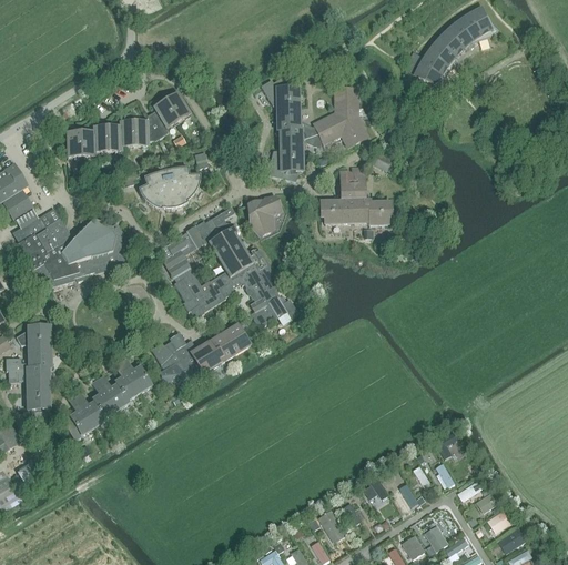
[(486,16),(483,7),(476,10),(469,13),(464,17),(457,21),(450,27),(444,33),(437,40),(432,47),(424,57),(416,53),(407,68),(405,73),(403,79),(402,81),(407,83),(409,84),(412,84),(414,86),(418,79),(433,87),(434,84),(438,87),(444,74),(447,73),(448,71),(453,69),(454,67),(456,66),(457,63),(458,61),(459,59),(457,58),(463,52),(467,48),(473,43),(478,40),(479,40),(483,39),(486,38),(489,37),(493,36),(496,33),(499,30),(493,24),(488,16),(486,16)]
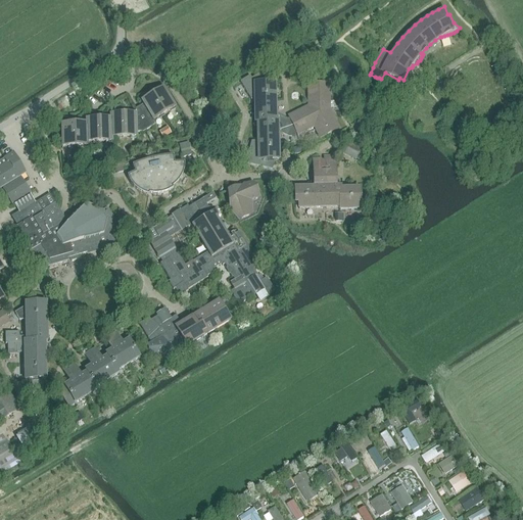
[(249,75),(240,80),(250,98),(254,98),(254,109),(254,112),(254,114),(254,121),(257,121),(257,139),(251,140),(246,161),(272,167),(274,156),(279,156),(278,142),(278,130),(289,134),(291,134),(294,134),(294,131),(295,130),(297,133),(314,125),(319,136),(339,126),(330,107),(329,80),(306,81),(306,102),(288,112),(287,112),(288,116),(276,110),(276,82),(269,82),(262,71),(251,77),(249,75)]
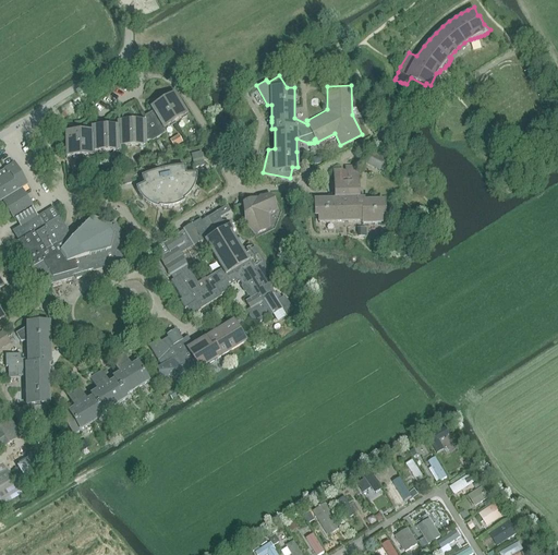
[(150,105),(153,108),(164,125),(186,112),(173,91),(150,105)]
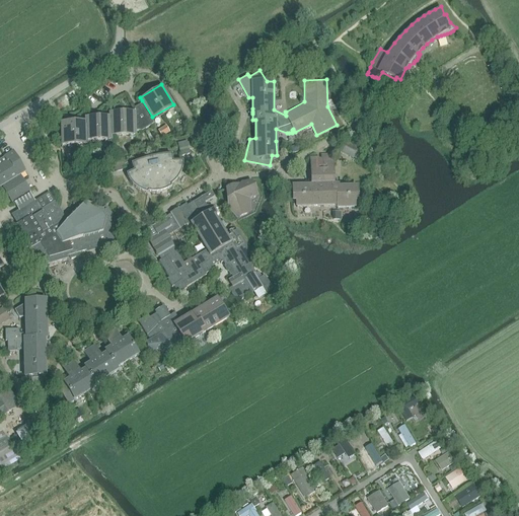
[(109,112),(109,116),(112,135),(136,134),(136,128),(142,128),(154,121),(152,117),(142,100),(135,105),(135,111),(109,112)]
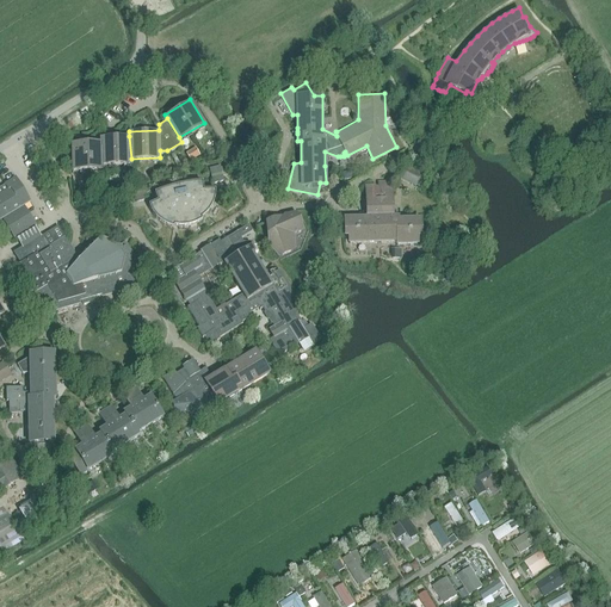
[(100,136),(100,141),(103,163),(131,163),(131,159),(129,136),(100,136)]
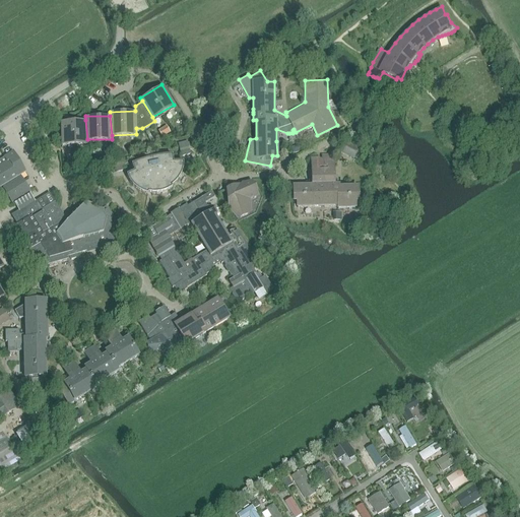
[(87,139),(85,120),(61,121),(62,144),(87,143),(87,139)]
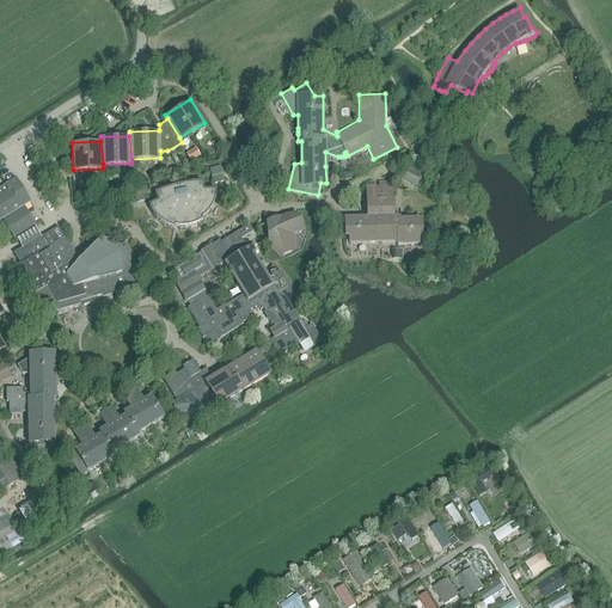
[(185,151),(190,159),(200,153),(195,145),(185,151)]
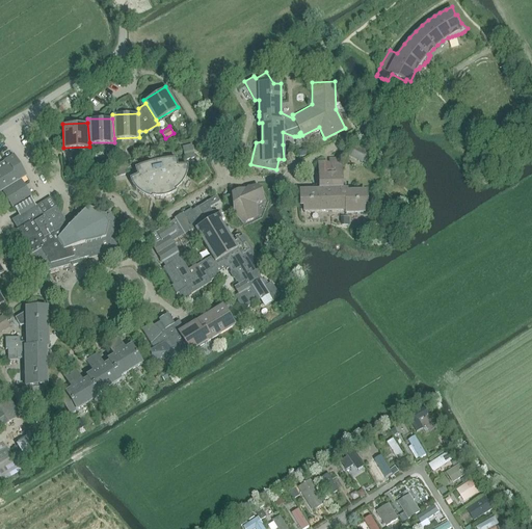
[(184,153),(185,157),(194,155),(193,153),(191,141),(182,143),(184,153)]
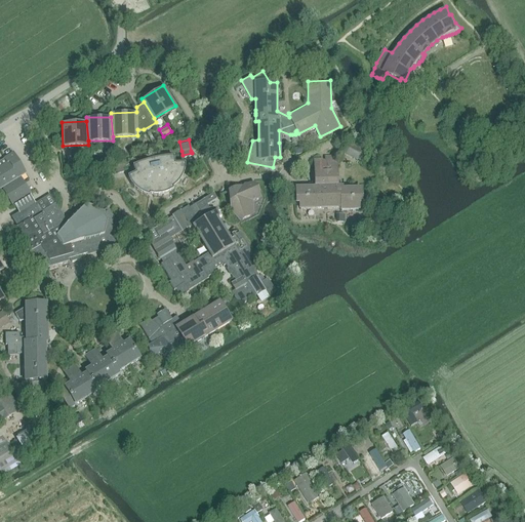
[(344,151),(357,158),(362,147),(350,139),(344,151)]
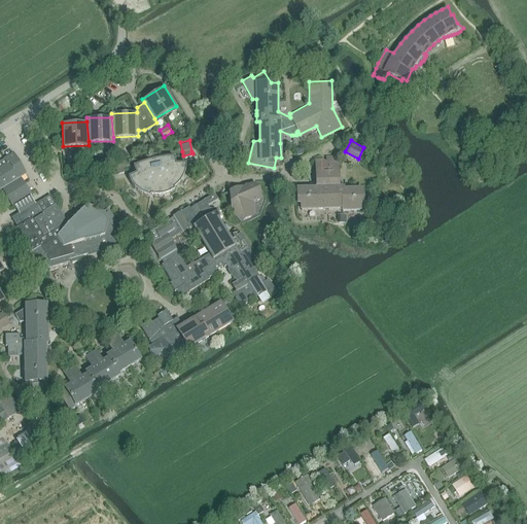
[(0,186),(2,186),(10,199),(12,203),(13,203),(29,193),(30,193),(16,172),(23,169),(21,165),(18,160),(12,151),(6,155),(0,159),(0,186)]
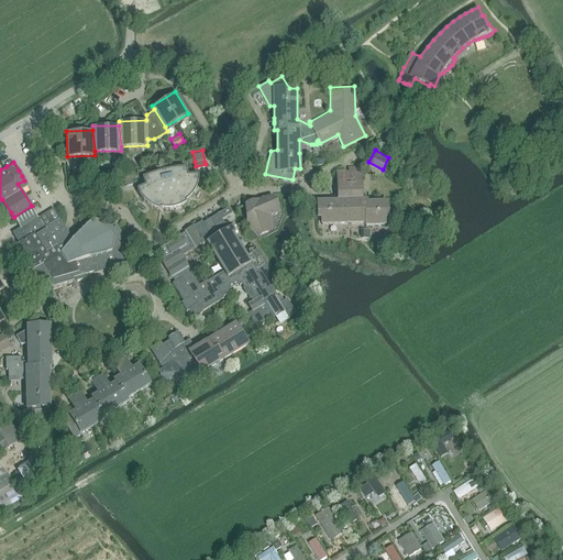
[(338,199),(317,200),(318,218),(320,218),(320,223),(364,222),(364,224),(385,224),(385,218),(388,218),(388,199),(377,200),(377,197),(362,197),(361,166),(348,166),(348,169),(345,169),(345,167),(337,167),(338,199)]
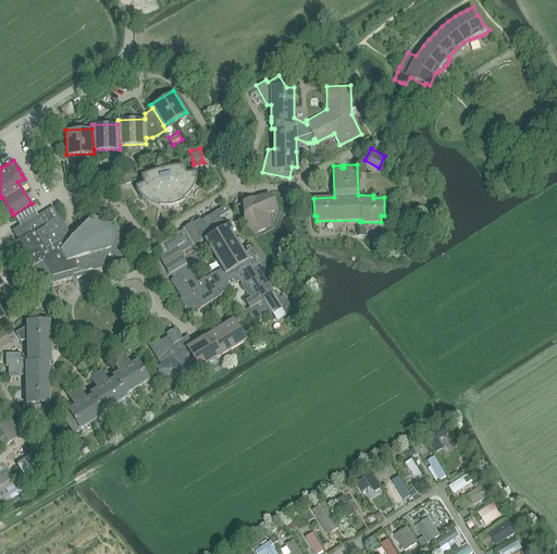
[(148,180),(135,186),(136,188),(136,189),(137,192),(138,194),(139,195),(141,197),(143,198),(144,199),(146,201),(147,201),(148,202),(151,204),(153,205),(156,206),(158,207),(158,205),(159,205),(160,206),(162,206),(163,206),(166,206),(169,206),(171,205),(173,205),(174,204),(176,204),(178,202),(181,201),(183,200),(184,199),(183,198),(184,197),(186,195),(187,194),(188,193),(189,191),(190,188),(193,186),(193,185),(194,183),(195,181),(195,180),(195,176),(196,174),(196,172),(178,173),(178,168),(177,165),(175,165),(173,165),(170,167),(168,167),(164,168),(161,168),(158,169),(156,170),(152,170),(150,171),(148,172),(146,173),(147,176),(148,180)]
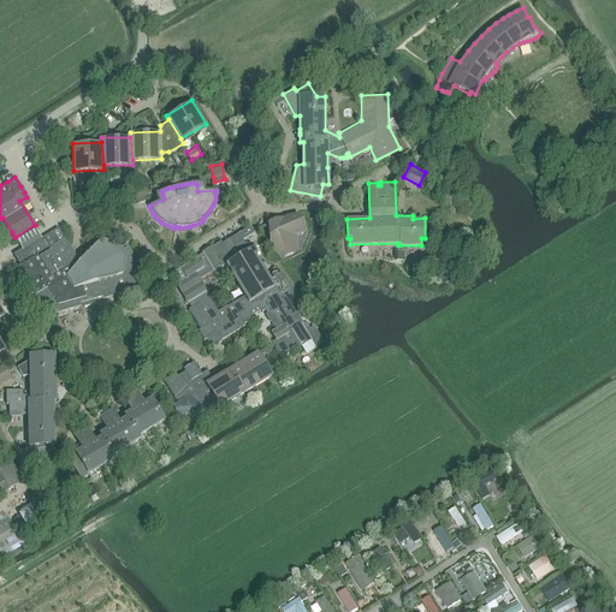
[(271,245),(280,256),(297,249),(296,233),(306,230),(298,215),(274,218),(267,221),(267,224),(271,245)]
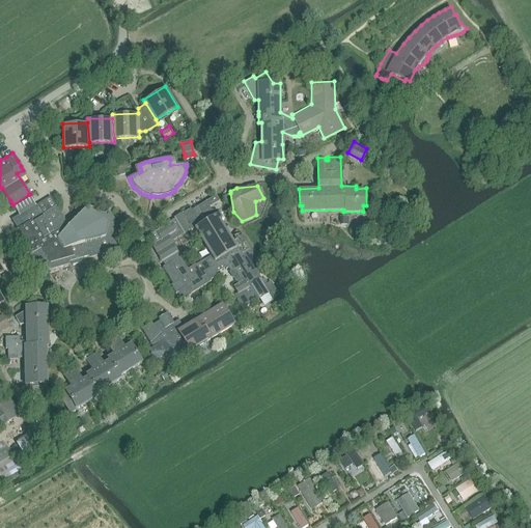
[(168,220),(169,221),(156,229),(161,238),(151,243),(162,259),(166,257),(168,261),(164,264),(162,266),(172,282),(171,283),(175,290),(177,289),(182,298),(190,293),(190,292),(211,279),(210,278),(218,273),(217,271),(214,265),(221,260),(225,267),(227,266),(238,281),(232,284),(240,296),(235,298),(242,307),(254,300),(254,299),(258,297),(259,298),(268,293),(271,298),(278,293),(270,279),(263,283),(259,277),(255,271),(262,266),(242,232),(234,237),(235,239),(230,241),(221,225),(219,225),(214,217),(216,216),(208,204),(219,198),(216,193),(191,209),(190,206),(183,211),(173,217),(174,217),(168,220)]
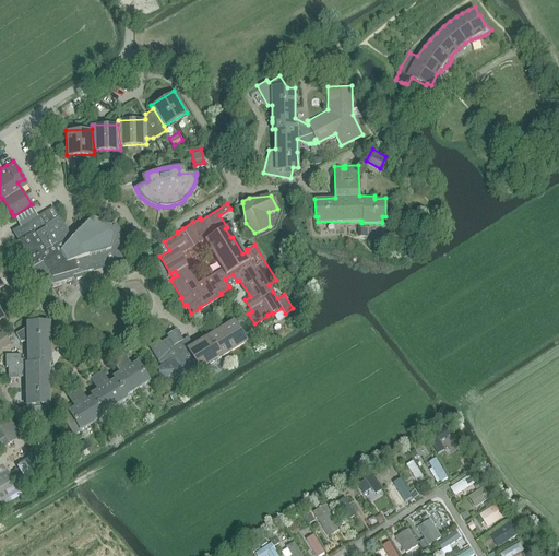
[(18,222),(20,224),(36,214),(34,211),(31,204),(14,215),(15,217),(18,222)]
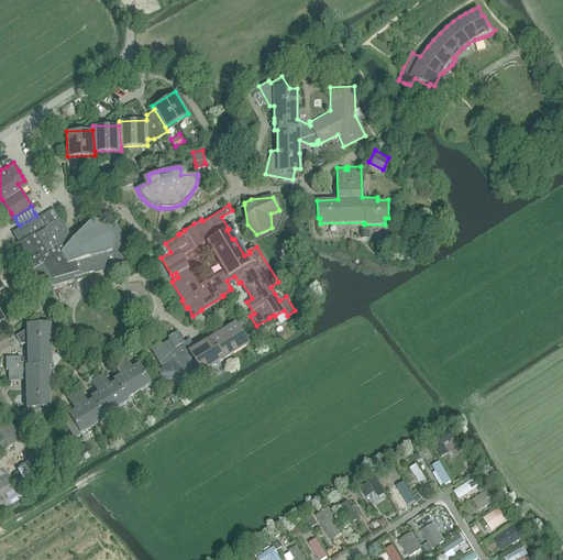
[(45,210),(12,231),(18,241),(17,242),(33,268),(43,262),(45,265),(41,268),(51,284),(73,277),(72,276),(75,275),(77,278),(84,277),(85,275),(84,272),(109,264),(110,267),(112,268),(124,265),(125,259),(122,252),(123,244),(120,238),(121,230),(117,223),(113,222),(110,224),(108,222),(91,218),(73,238),(59,216),(54,219),(52,215),(48,216),(45,210)]
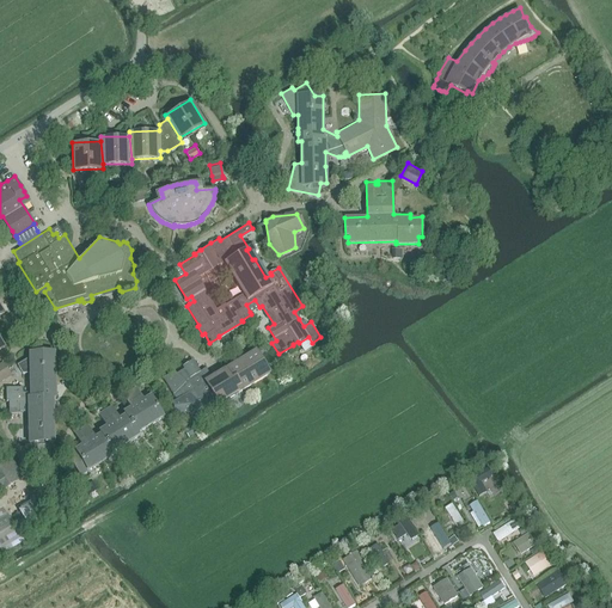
[(169,270),(175,280),(185,274),(179,264),(176,266),(173,266),(172,268),(169,270)]
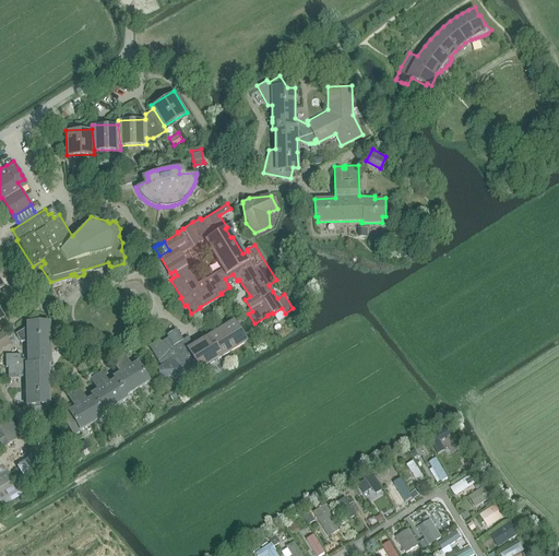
[(233,274),(225,279),(228,285),(237,281),(233,274)]
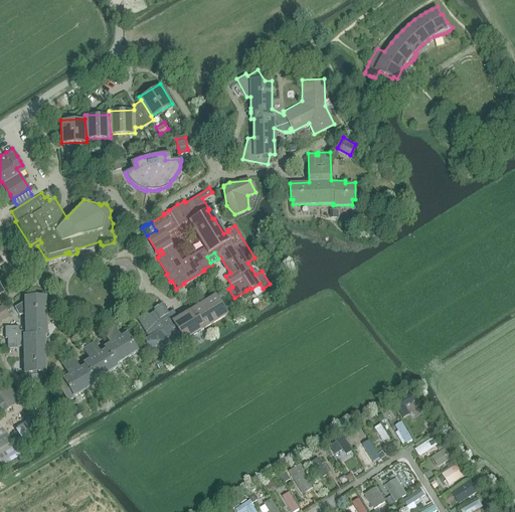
[(146,311),(137,317),(148,335),(144,338),(146,341),(155,351),(162,346),(166,354),(194,337),(193,335),(226,314),(214,294),(198,304),(197,302),(191,306),(191,307),(188,309),(177,316),(172,308),(166,312),(165,310),(166,310),(162,302),(153,307),(155,309),(148,313),(146,311)]
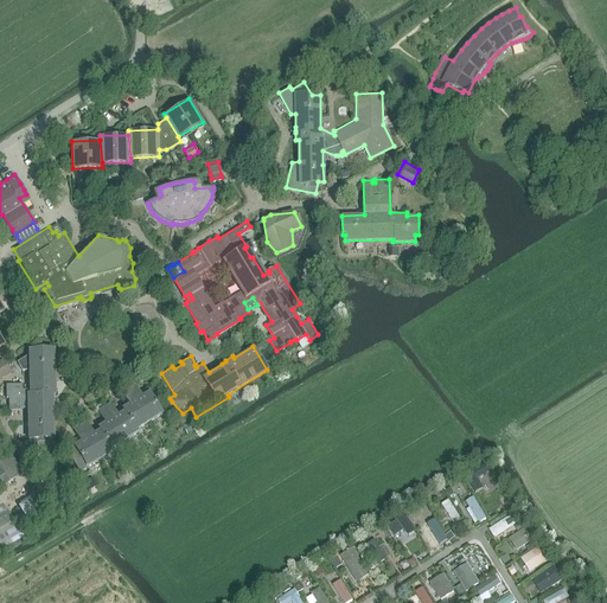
[(20,382),(6,383),(6,396),(8,396),(8,408),(19,408),(19,406),(27,405),(29,424),(29,437),(36,437),(37,451),(49,451),(49,437),(52,437),(52,406),(51,392),(55,392),(55,384),(53,380),(53,377),(53,354),(53,348),(29,348),(29,353),(17,359),(20,369),(29,369),(29,387),(21,387),(20,382)]
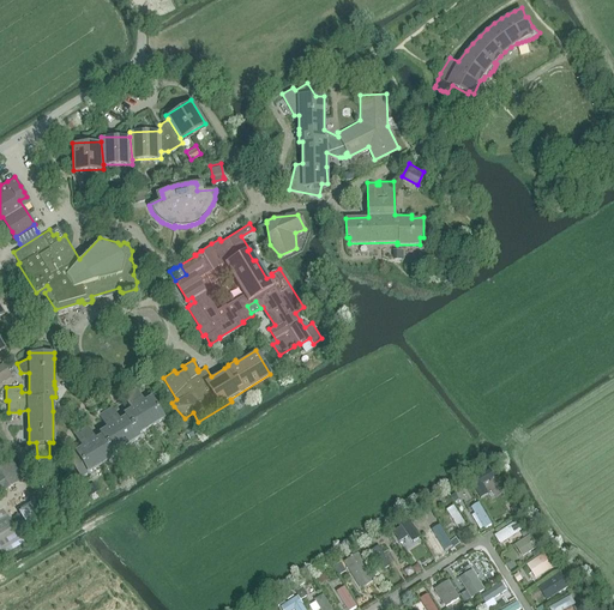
[(280,362),(280,363),(274,367),(278,375),(288,369),(292,374),(294,372),(292,368),(294,367),(288,357),(280,362)]
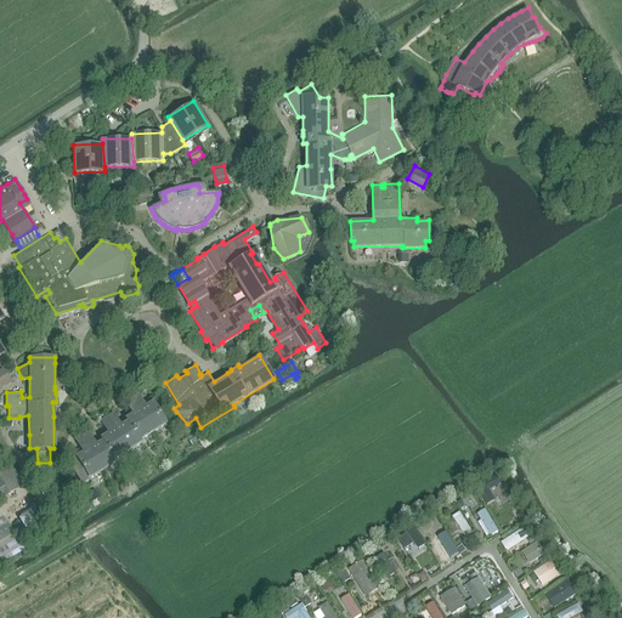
[(0,369),(0,385),(10,380),(7,375),(3,368),(0,369)]
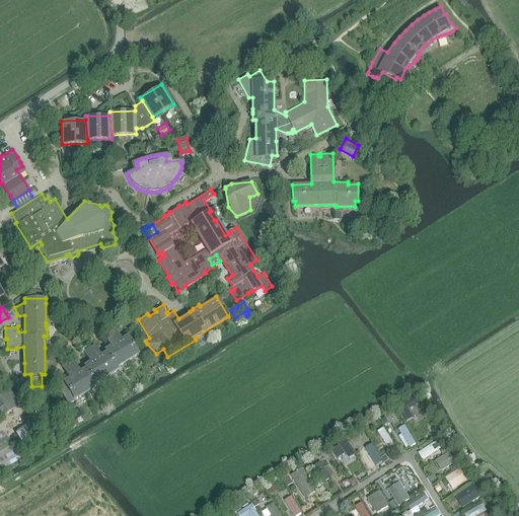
[(115,328),(109,332),(127,360),(138,353),(128,335),(122,339),(115,328)]
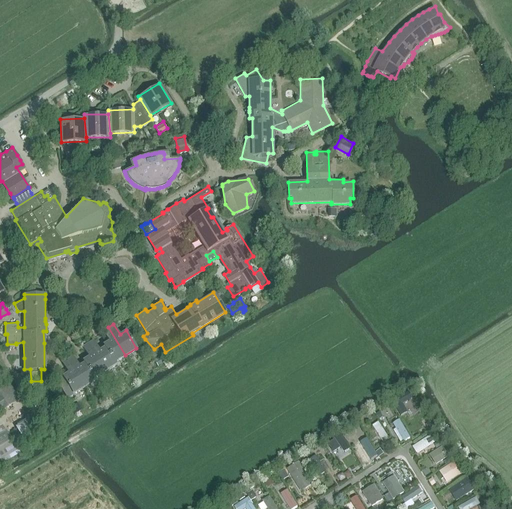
[(103,344),(105,346),(106,346),(115,361),(125,355),(108,327),(103,330),(109,340),(103,344)]
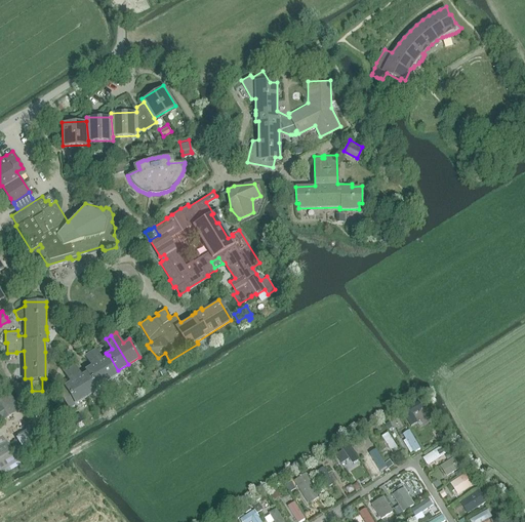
[(95,348),(90,351),(108,380),(120,373),(118,370),(109,355),(108,355),(102,359),(95,348)]
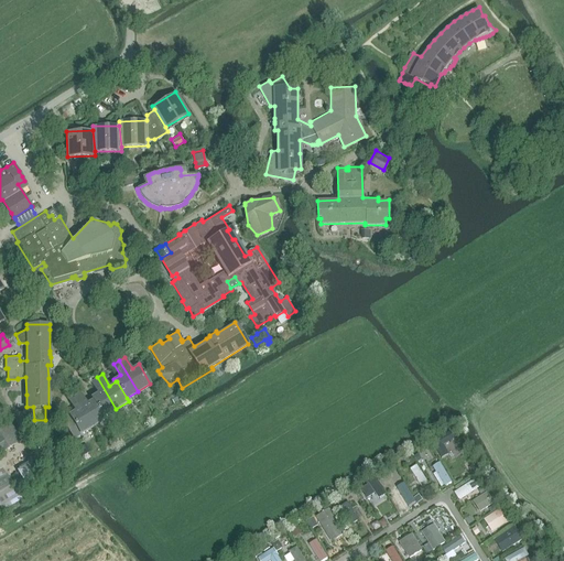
[(91,397),(93,399),(94,398),(105,416),(116,409),(97,377),(91,381),(98,392),(91,397)]
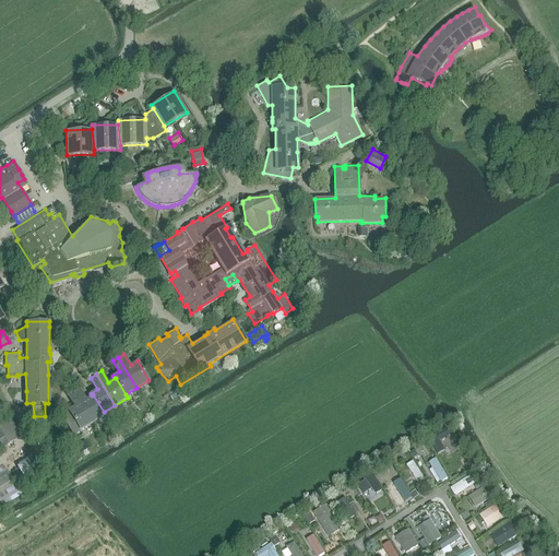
[(75,390),(71,393),(90,424),(105,414),(104,412),(93,394),(92,395),(86,399),(79,388),(81,387),(78,380),(72,385),(75,390)]
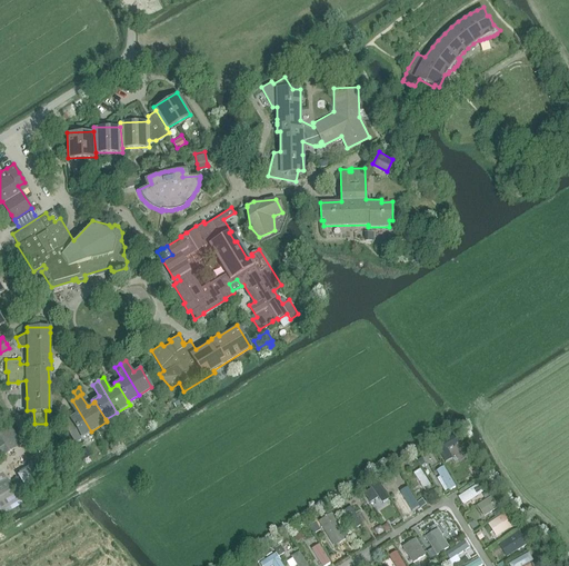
[(170,399),(175,406),(186,399),(181,391),(170,399)]
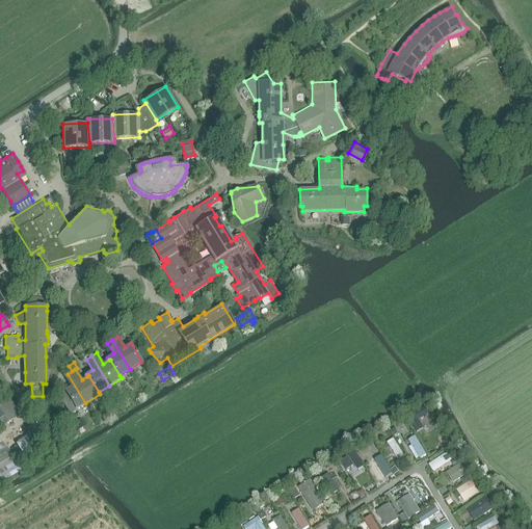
[(85,403),(68,374),(64,375),(72,387),(59,394),(71,413),(85,403)]
